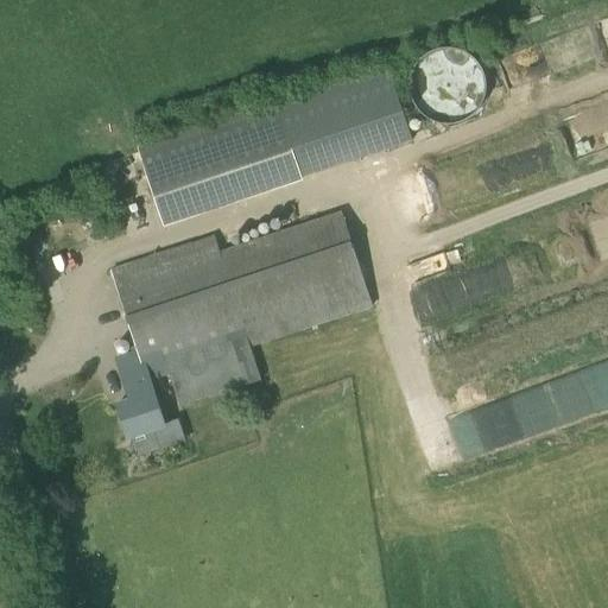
[(437,121),(444,124),(450,124),(456,122),(462,120),(468,118),(473,114),(477,109),(481,105),(483,99),(485,93),(486,87),(485,80),(483,74),(481,68),(477,63),(474,58),(469,55),(463,51),(457,50),(451,49),(445,49),(438,50),(432,51),(426,55),(422,59),(418,64),(415,70),(412,76),(411,82),(411,88),(412,95),(413,101),(417,107),(420,112),(426,116),(431,119),(437,121)]
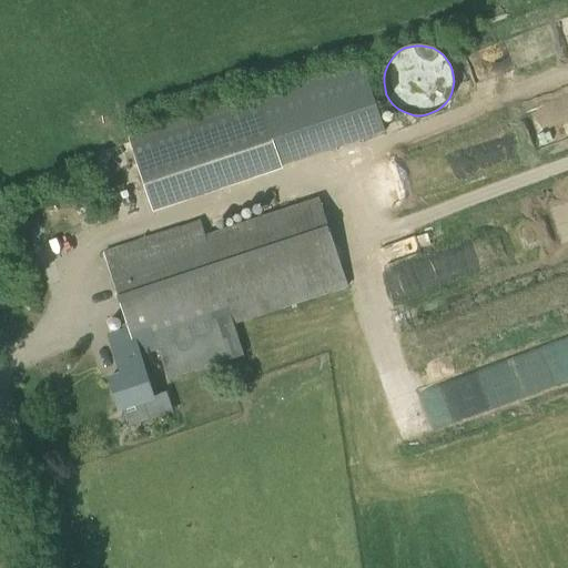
[(154,211),(283,166),(282,164),(385,130),(362,62),(131,141),(154,211)]
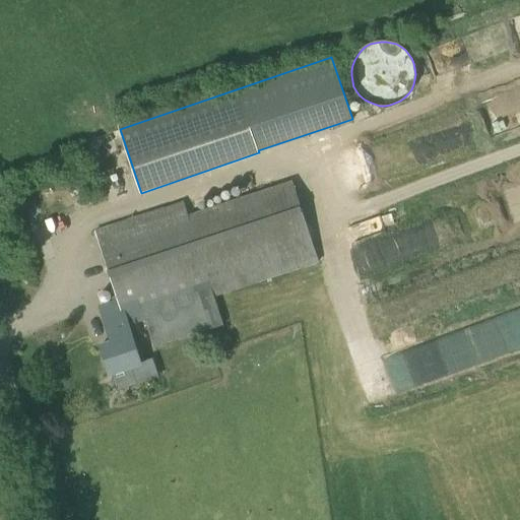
[(394,169),(464,152),(458,127),(374,146),(381,181),(396,177),(394,169)]
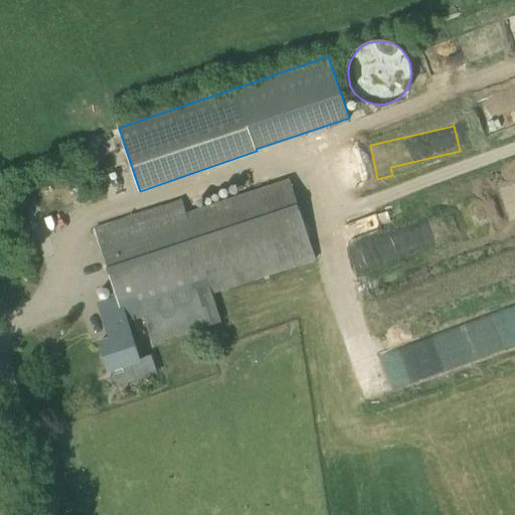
[(144,316),(151,337),(201,321),(194,300),(316,260),(290,179),(186,214),(181,200),(96,228),(118,299),(100,305),(107,328),(144,316)]
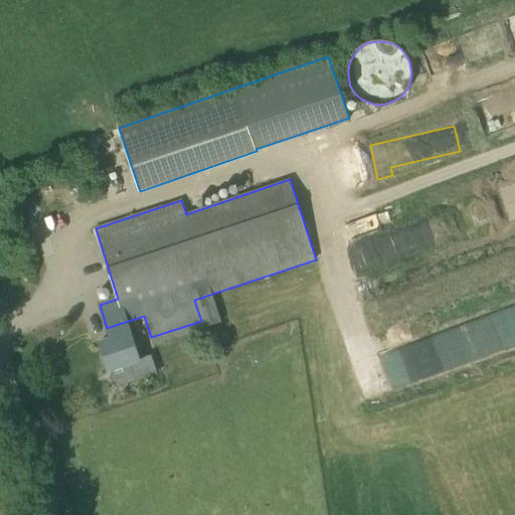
[(135,319),(107,328),(111,340),(100,343),(109,370),(111,370),(116,387),(137,380),(131,363),(140,360),(131,333),(138,330),(135,320),(135,319)]
